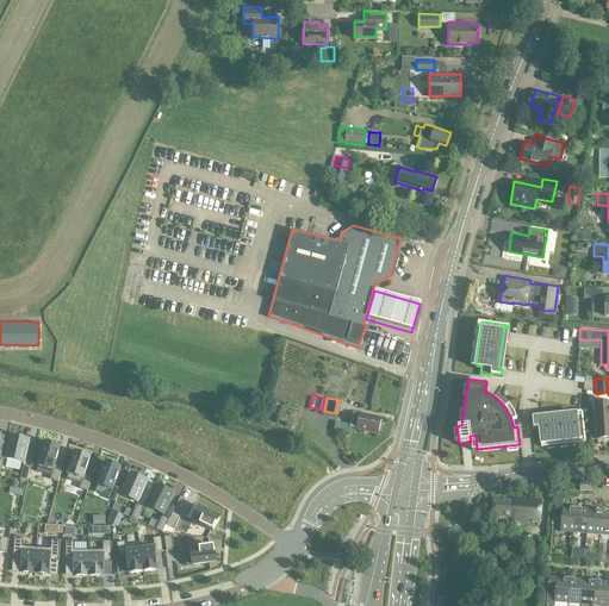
[(603,436),(603,438),(608,437),(608,400),(592,401),(595,437),(603,436)]
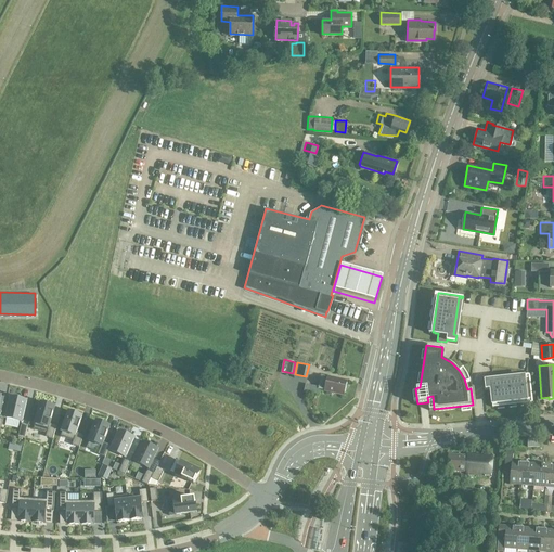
[(490,380),(490,376),(484,377),(485,387),(490,387),(491,398),(491,401),(505,399),(531,397),(529,372),(527,372),(527,376),(490,380)]
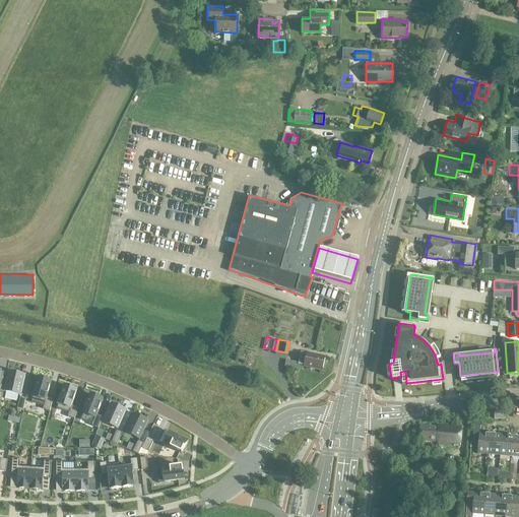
[(320,368),(323,354),(306,351),(306,352),(301,350),(298,361),(298,363),(299,363),(304,364),(303,365),(320,368)]
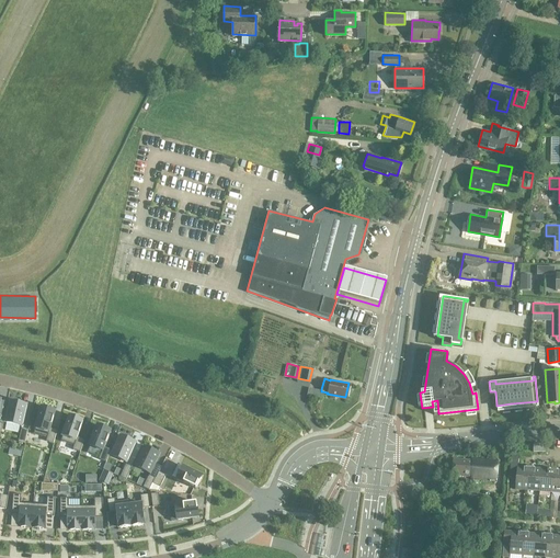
[(22,424),(26,402),(9,399),(4,420),(22,424)]
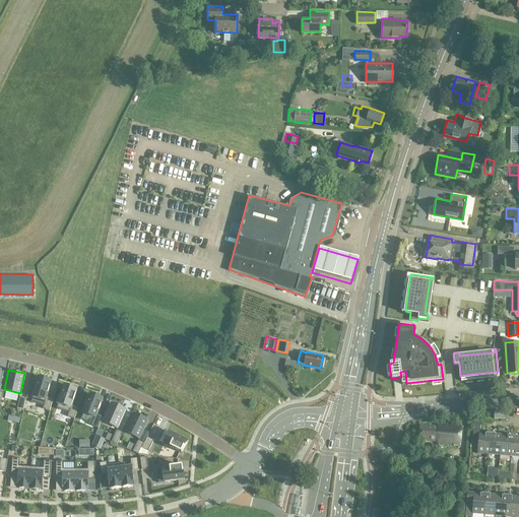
[(46,395),(51,380),(38,376),(30,399),(43,403),(42,407),(49,408),(52,397),(46,395)]
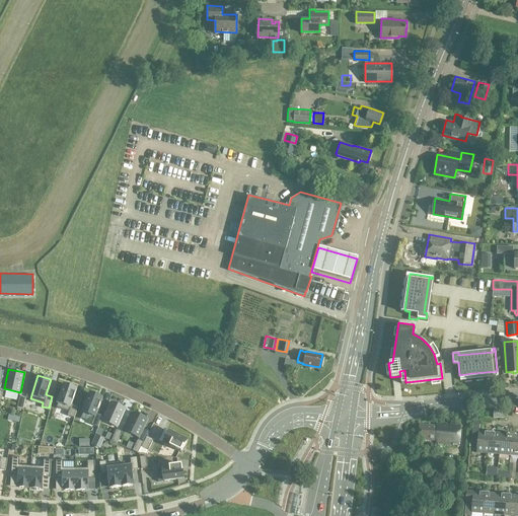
[(73,416),(77,404),(71,402),(76,387),(63,383),(56,407),(68,411),(67,414),(73,416)]
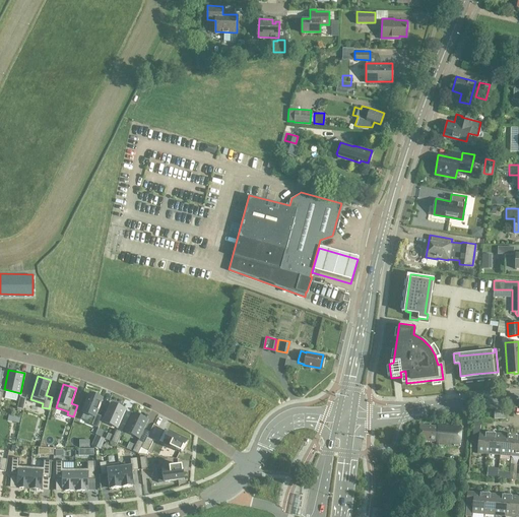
[(94,415),(91,424),(98,427),(102,415),(96,412),(102,397),(89,393),(82,411),(94,415)]
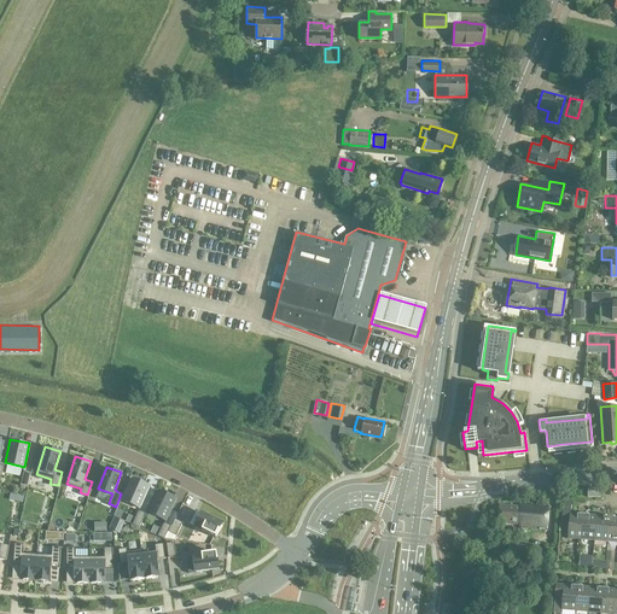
[(30,471),(23,469),(19,484),(27,485),(30,471)]
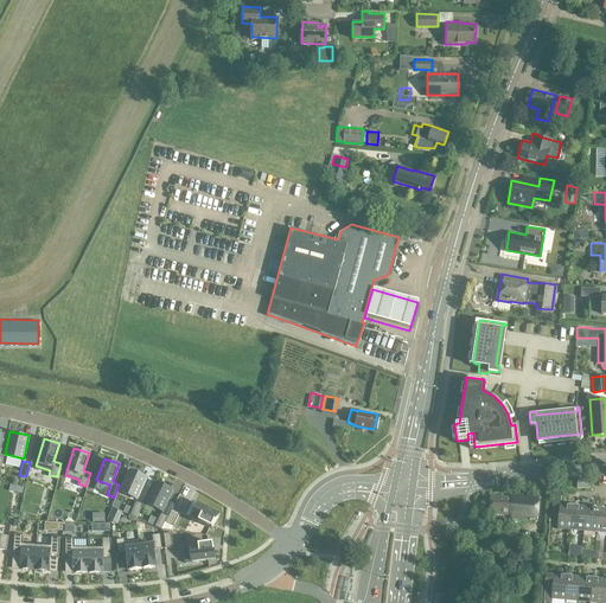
[(136,498),(146,475),(129,468),(119,489),(136,498)]
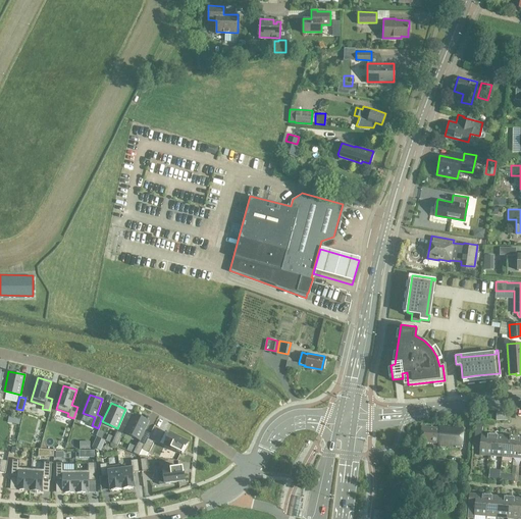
[(148,420),(134,413),(124,431),(139,438),(148,420)]
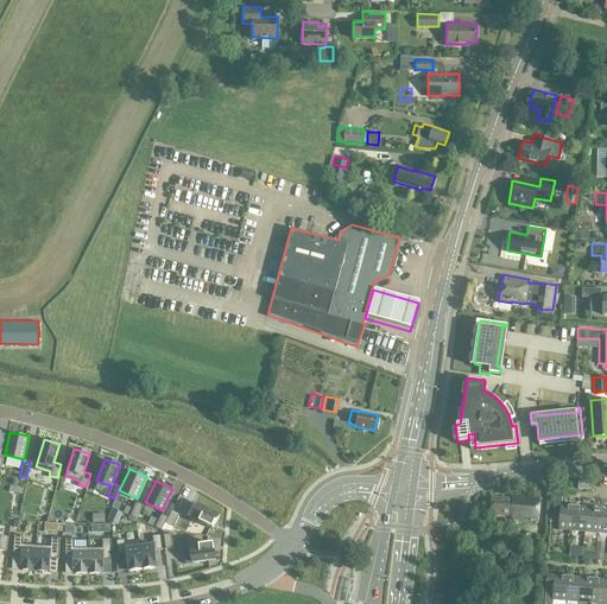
[(570,529),(573,506),(560,504),(561,490),(554,489),(551,513),(558,513),(557,528),(570,529)]
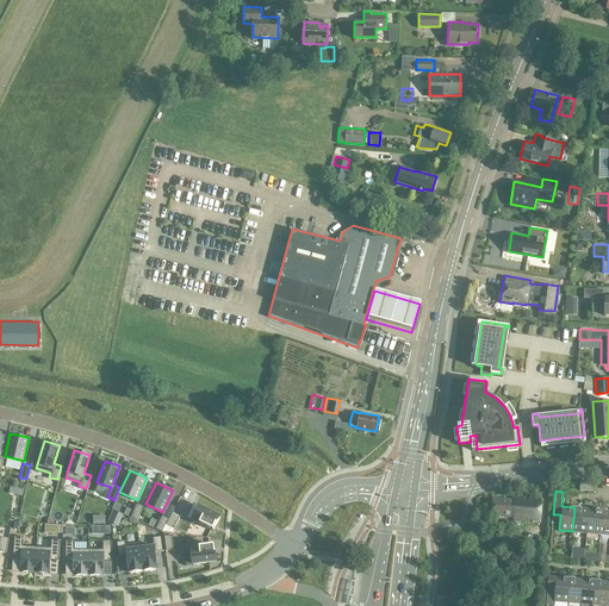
[(511,518),(514,518),(514,520),(539,522),(540,500),(513,498),(513,499),(492,498),(491,516),(511,517),(511,518)]
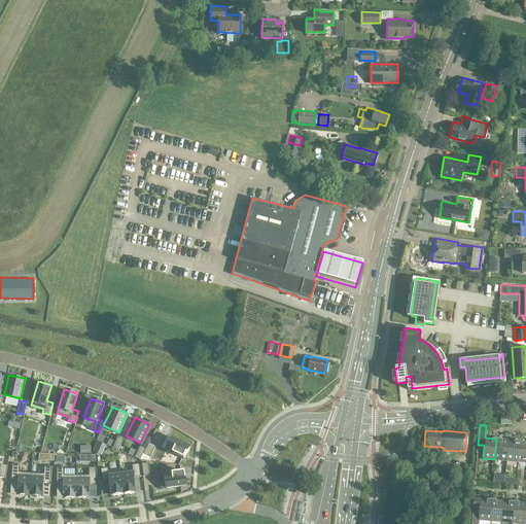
[(117,433),(112,446),(117,449),(124,437),(117,433)]
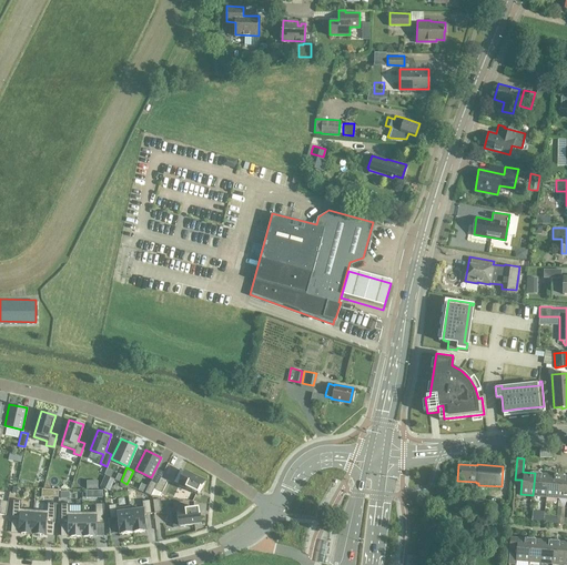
[(213,484),(221,472),(214,468),(208,481),(213,484)]
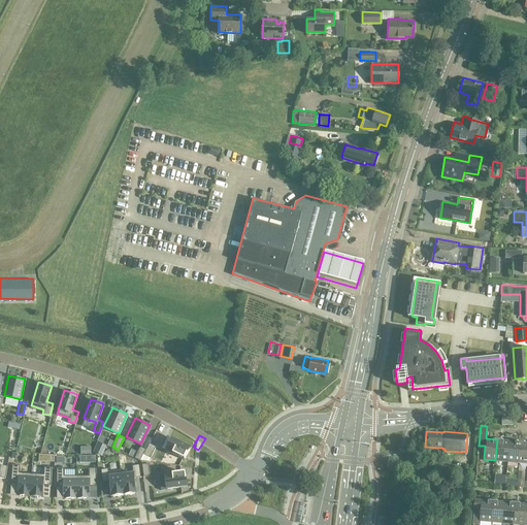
[(165,450),(184,458),(190,446),(171,436),(165,450)]
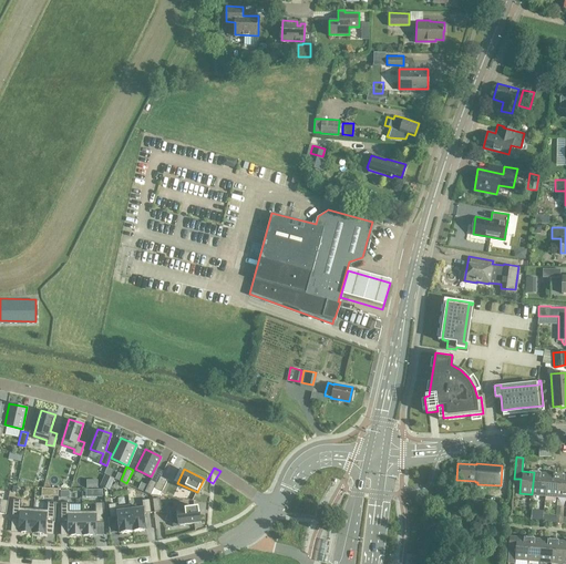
[(532,494),(544,495),(546,472),(534,472),(532,494)]
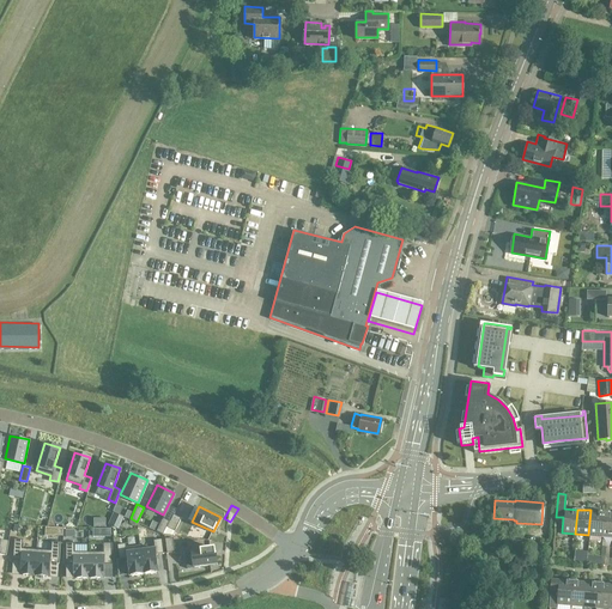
[(591,510),(588,535),(601,536),(604,511),(591,510)]
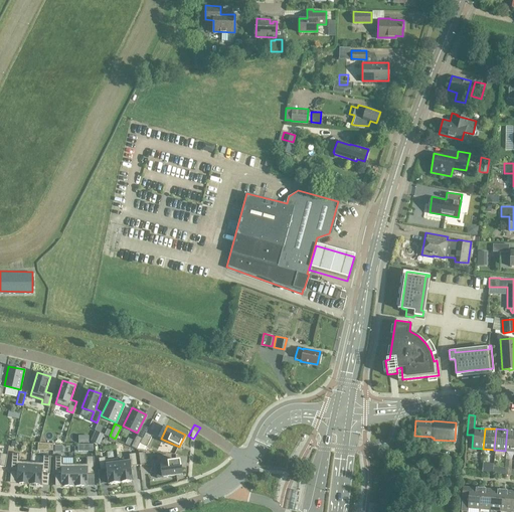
[(505,451),(513,451),(513,431),(507,430),(505,451)]
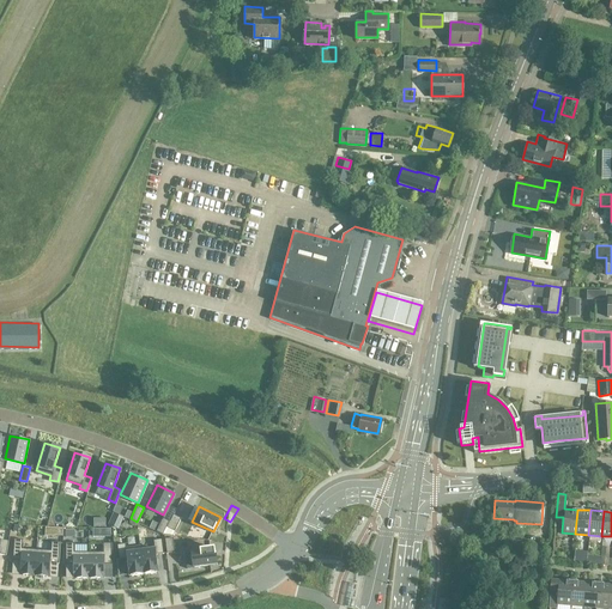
[(173,513),(167,527),(174,530),(181,517),(173,513)]
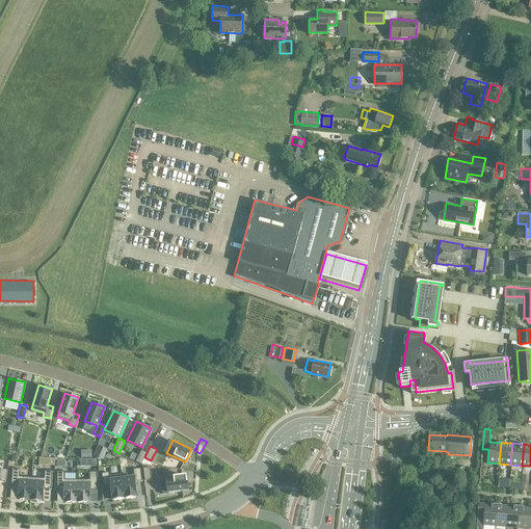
[(135,460),(140,463),(147,451),(140,449),(135,460)]
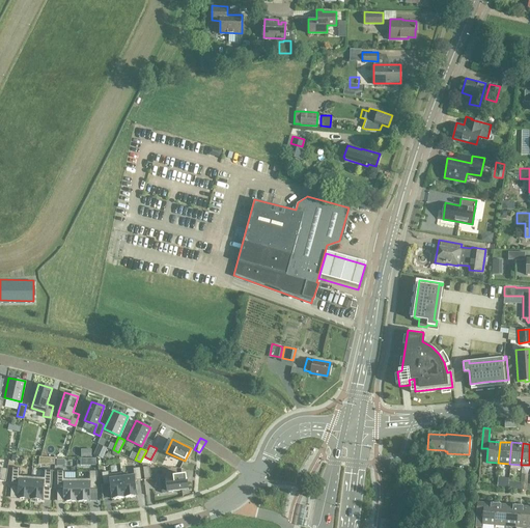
[(143,478),(150,477),(149,465),(142,465),(143,478)]
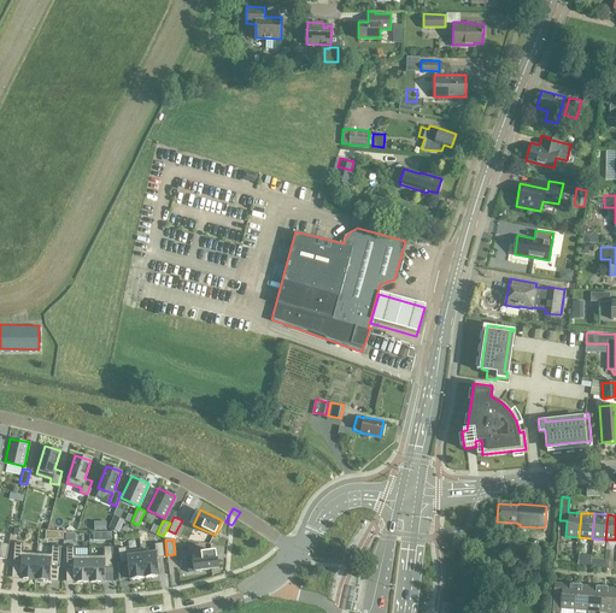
[(19,576),(34,577),(36,552),(22,550),(23,541),(13,541),(12,563),(21,563),(19,576)]
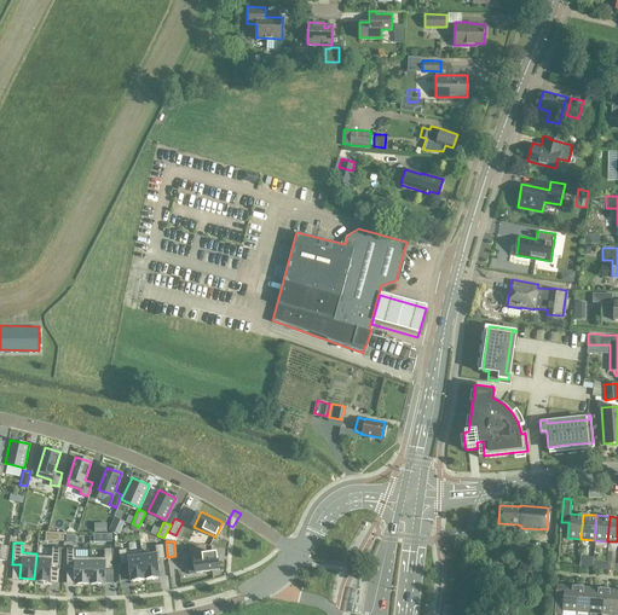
[(159,576),(156,558),(163,557),(162,543),(154,543),(155,553),(140,555),(143,579),(159,576)]
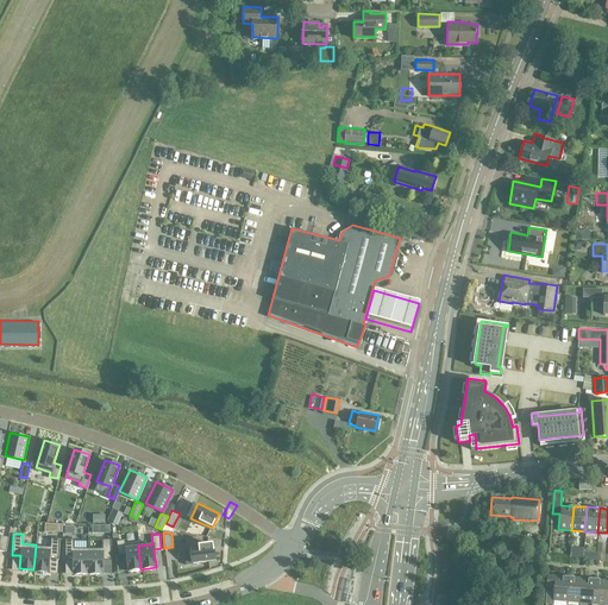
[(50,544),(36,544),(33,569),(49,571),(50,558),(58,559),(60,536),(50,536),(50,544)]
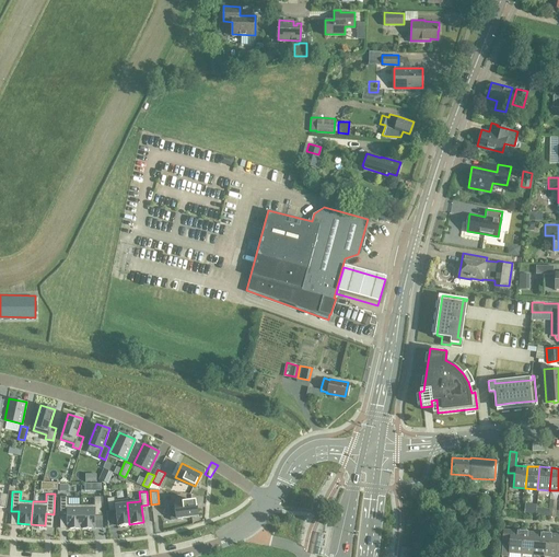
[(67,526),(81,526),(81,503),(68,503),(68,495),(59,495),(59,514),(67,514),(67,526)]
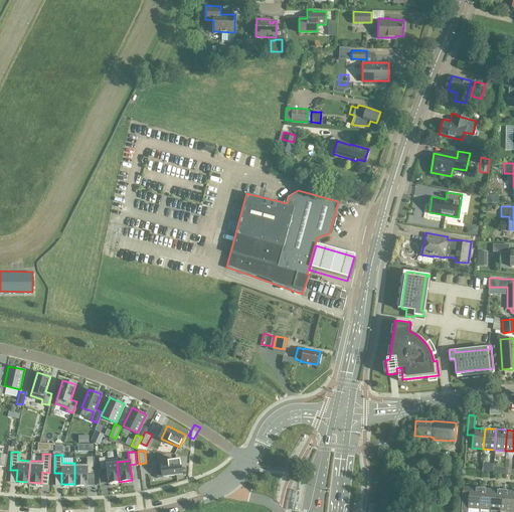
[(86,463),(74,463),(74,484),(87,484),(87,473),(94,473),(94,455),(86,455),(86,463)]
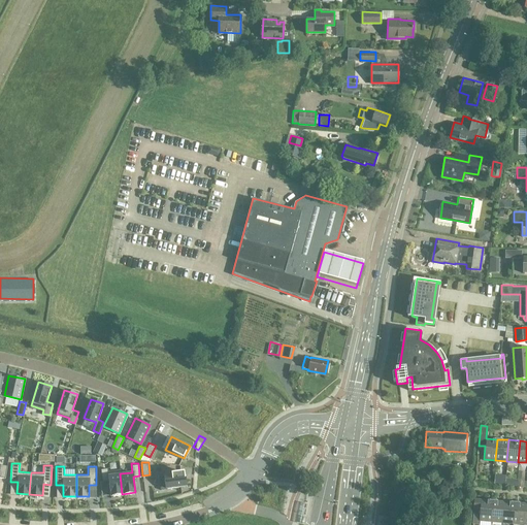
[(107,479),(109,495),(122,494),(120,473),(108,476),(107,466),(100,467),(101,480),(107,479)]
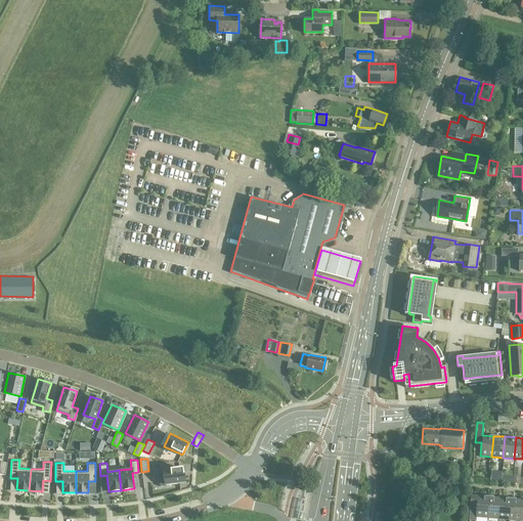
[(183,468),(163,470),(165,484),(184,481),(183,468)]
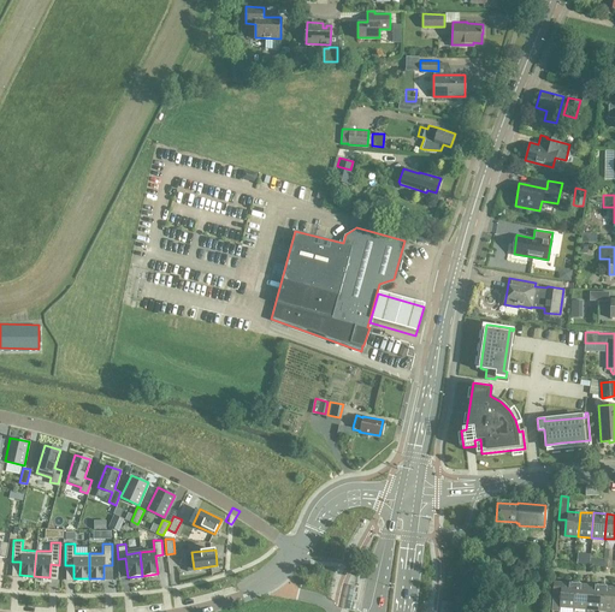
[(559,610),(559,606),(572,607),(574,583),(554,581),(551,610),(559,610)]
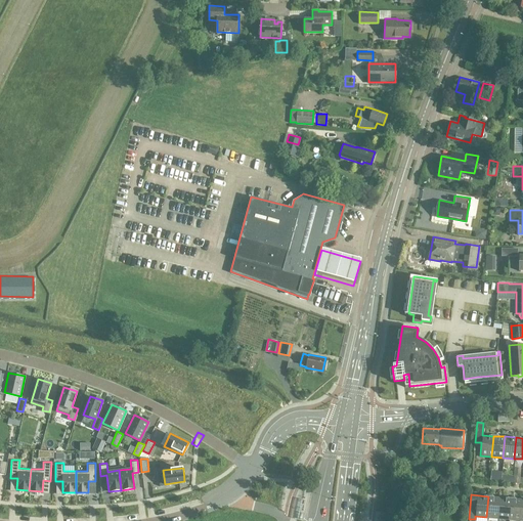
[(497,518),(499,497),(488,496),(486,517),(497,518)]
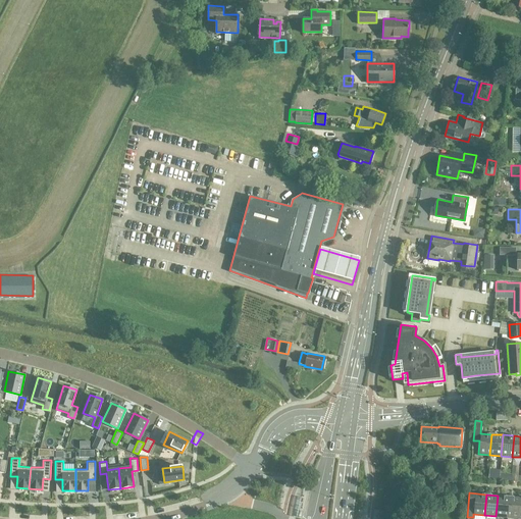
[(498,496),(496,516),(507,517),(508,496),(498,496)]
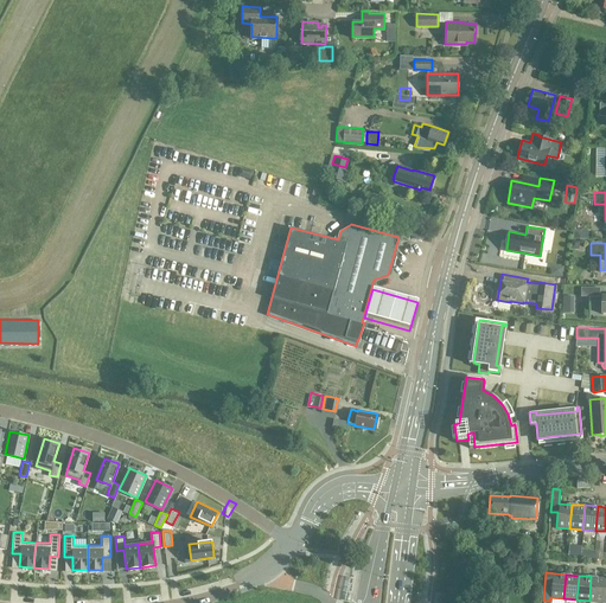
[(601,601),(604,577),(591,576),(589,601),(601,601)]
